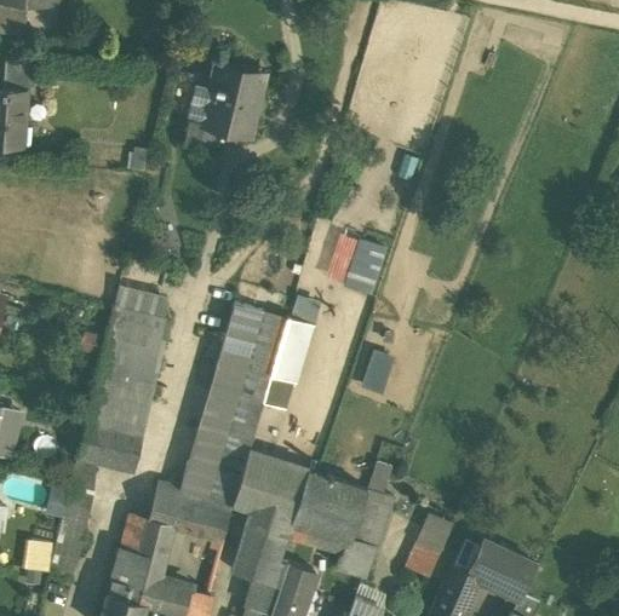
[(27,4),(0,1),(0,33),(24,35),(27,4)]
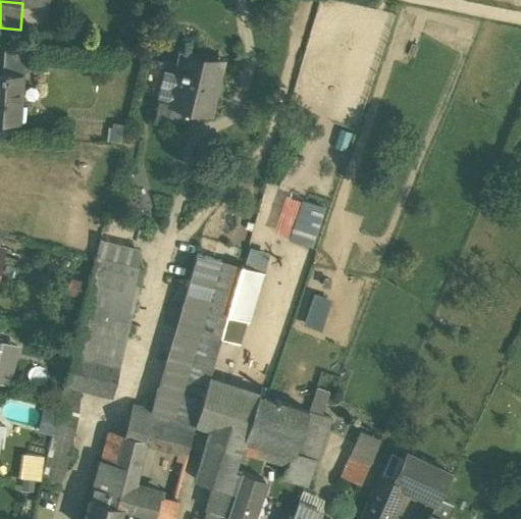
[(36,52),(9,50),(8,65),(35,67),(36,52)]
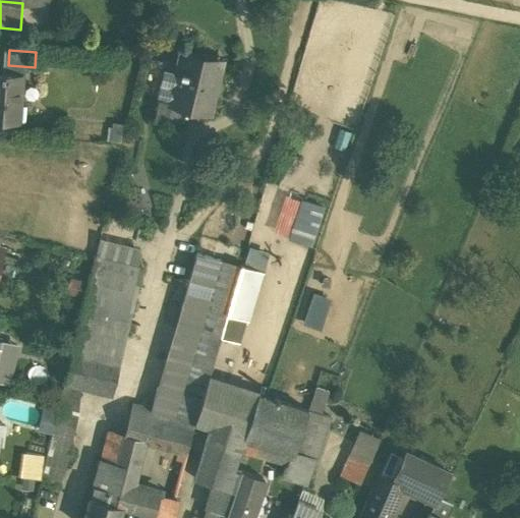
[(222,67),(181,57),(176,77),(174,76),(167,105),(175,107),(175,108),(190,112),(213,117),(217,98),(215,98),(222,67)]
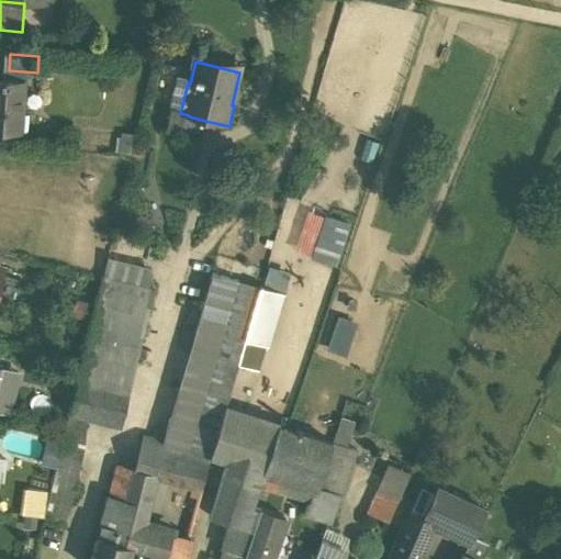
[(24,85),(0,82),(0,133),(21,135),(24,85)]
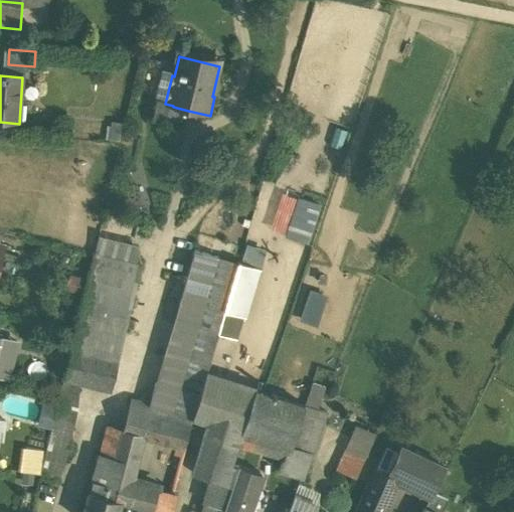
[(188,111),(173,107),(173,106),(165,104),(157,102),(152,124),(183,131),(188,111)]
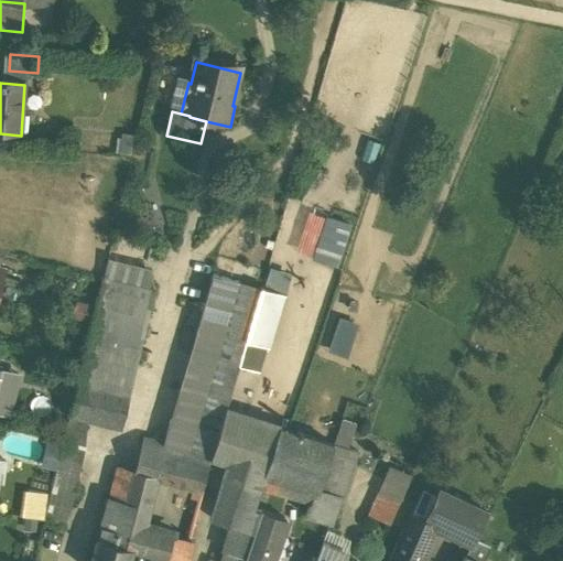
[(332,222),(317,263),(336,269),(350,228),(332,222)]
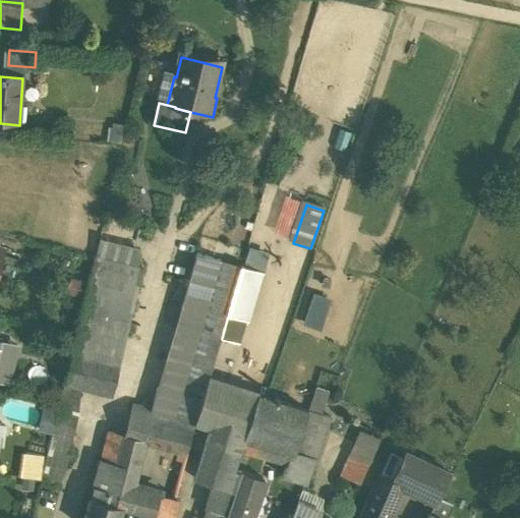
[(241,266),(262,272),(267,253),(246,248),(241,266)]
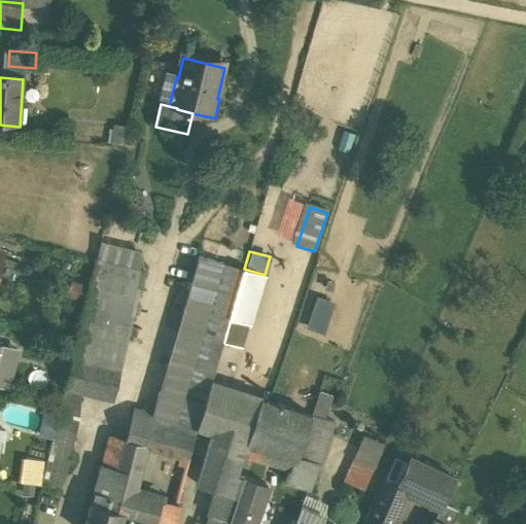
[(224,266),(200,258),(183,313),(208,320),(224,266)]
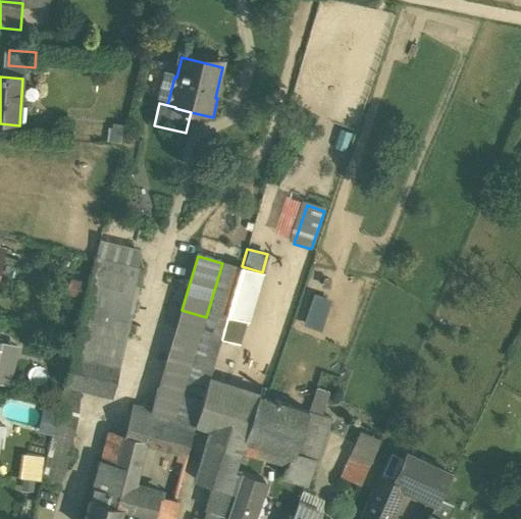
[(144,271),(96,260),(93,274),(140,286),(144,271)]
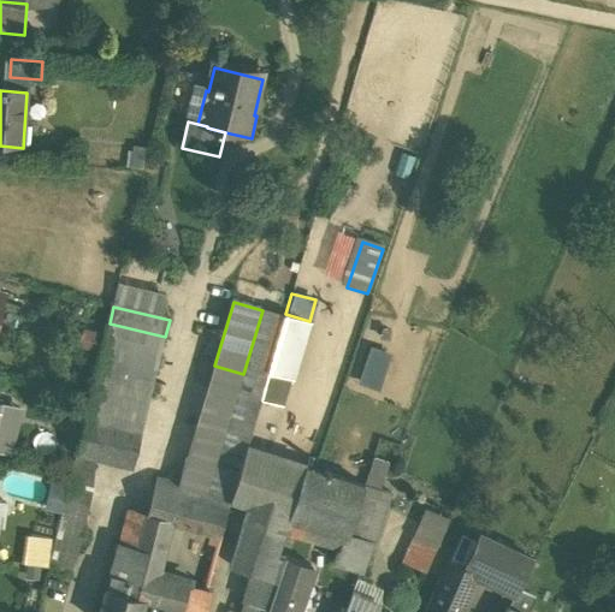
[(178,488),(157,482),(147,517),(167,522),(170,523),(216,535),(222,536),(231,501),(232,498),(247,451),(261,402),(270,374),(287,318),(262,310),(243,374),(212,476),(207,495),(178,488)]
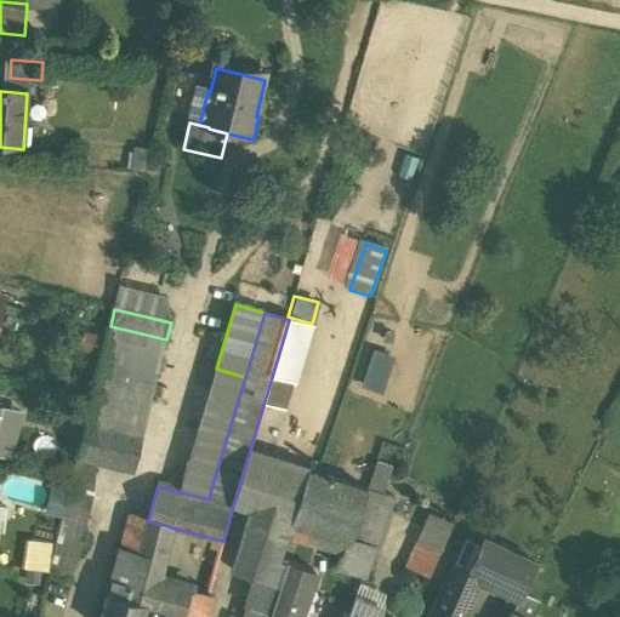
[(316,327),(289,320),(272,377),(293,383),(297,384),(316,327)]
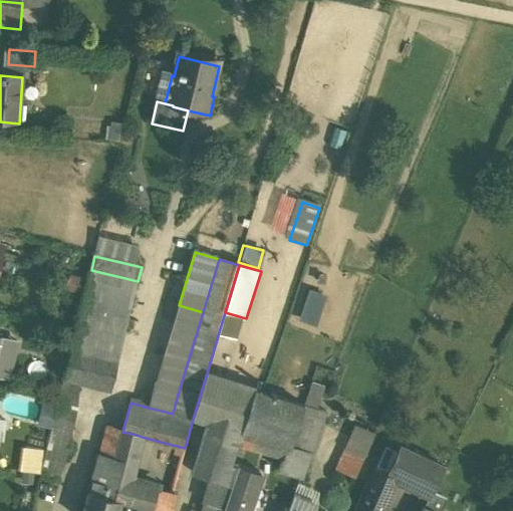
[(138,281),(91,270),(81,310),(129,321),(138,281)]
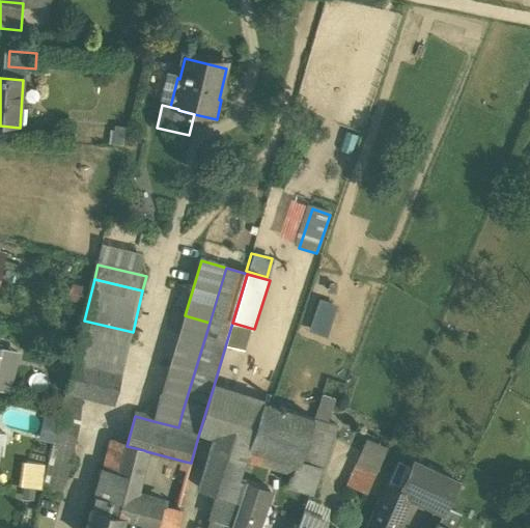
[(307,332),(325,337),(334,305),(316,300),(307,332)]
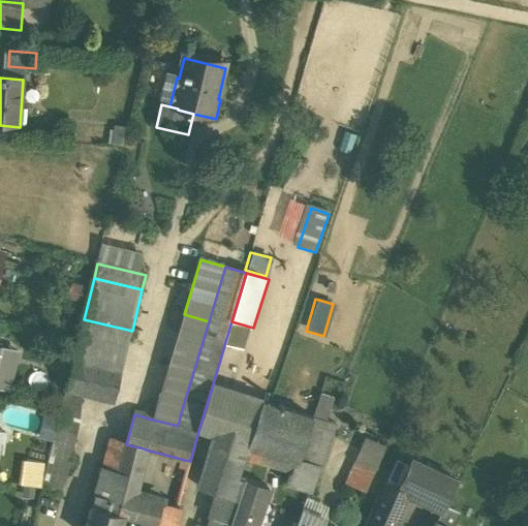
[(184,314),(153,420),(178,426),(182,409),(209,321),(184,314)]
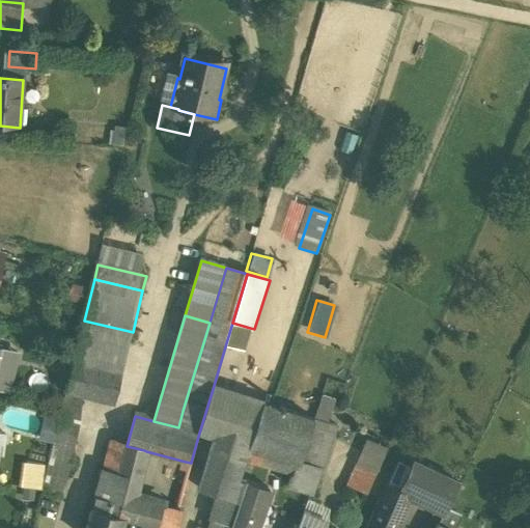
[(133,332),(84,321),(74,361),(122,372),(133,332)]
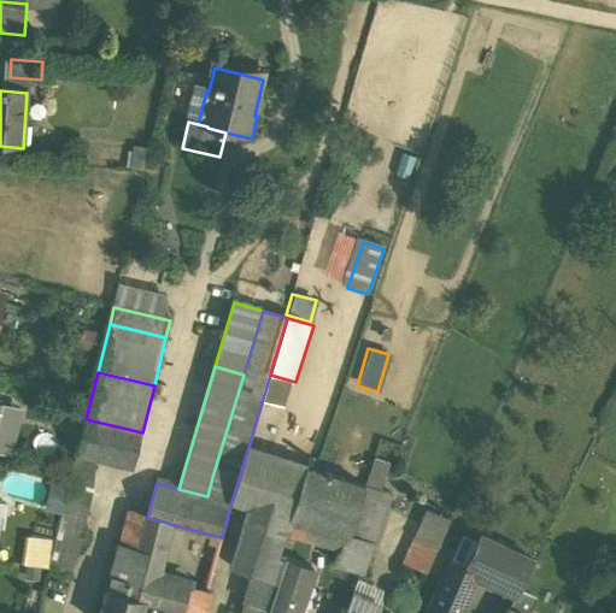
[(291,381),(270,375),(262,402),(282,408),(291,381)]
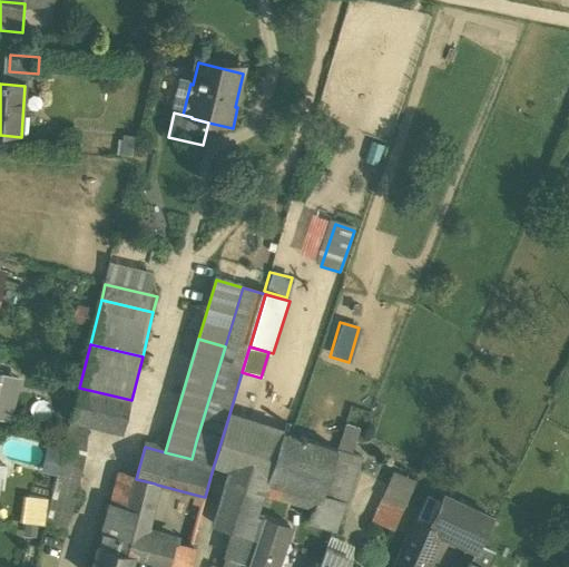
[(18,382),(0,378),(0,379),(0,418),(9,420),(18,382)]
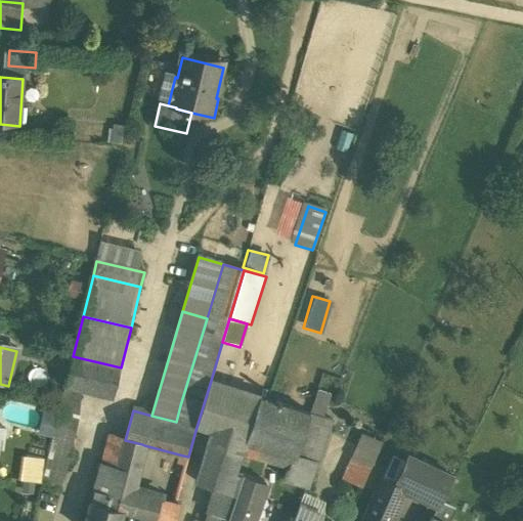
[(121,367),(73,356),(66,388),(82,392),(114,399),(121,367)]
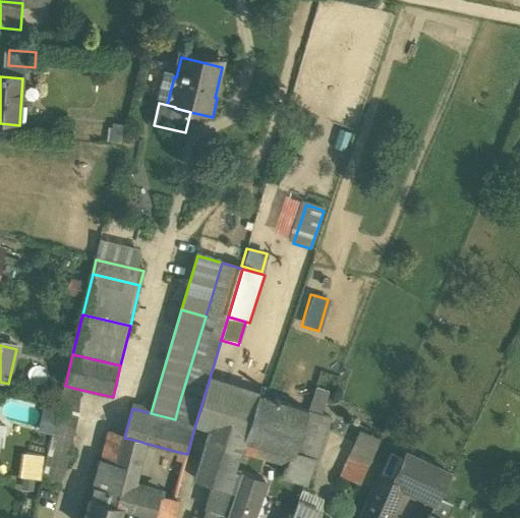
[(260,397),(209,382),(196,421),(195,424),(212,429),(246,441),(260,397)]
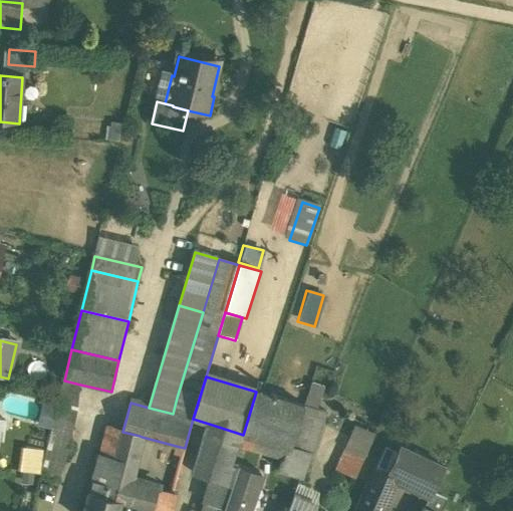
[(80,385),(64,380),(40,480),(60,484),(74,425),(78,408),(80,385)]
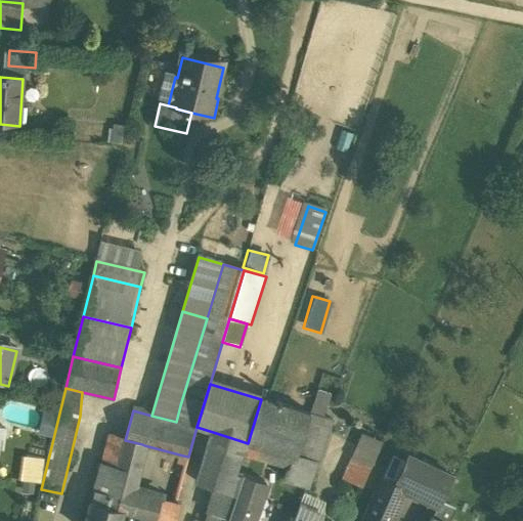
[(248,443),(244,454),(251,458),(290,469),(291,469),(295,458),(297,458),(311,415),(279,405),(280,402),(277,401),(276,404),(261,399),(248,443)]
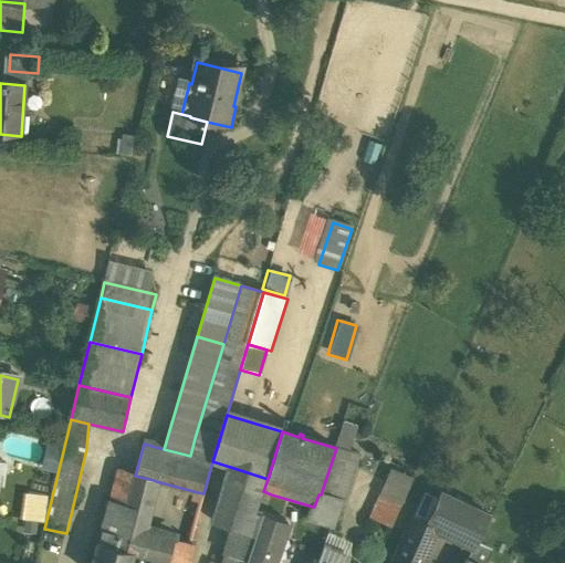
[(353,442),(339,438),(336,448),(349,452),(353,442)]
